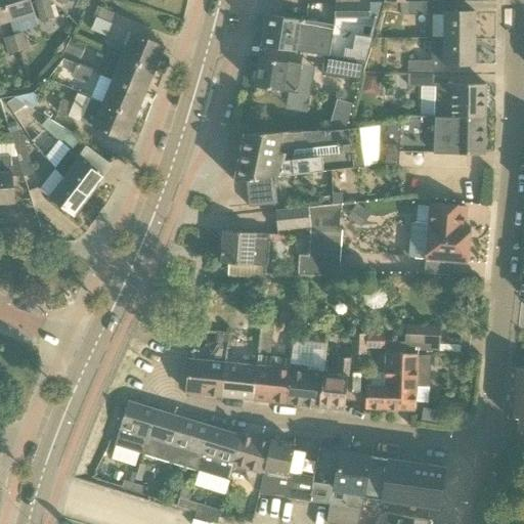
[(0,0),(0,23),(8,20),(10,20),(3,0),(0,0)]
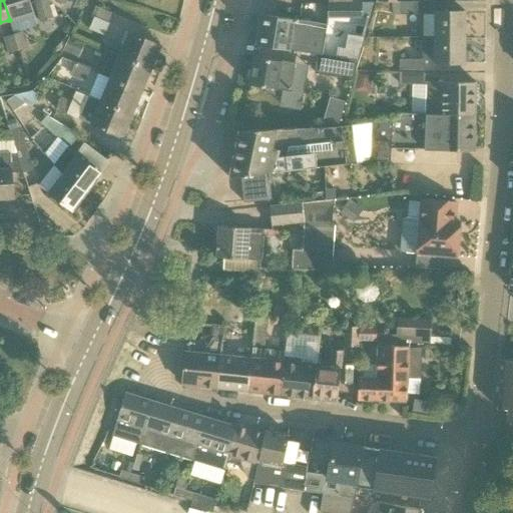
[(3,0),(10,20),(34,12),(29,0),(3,0)]
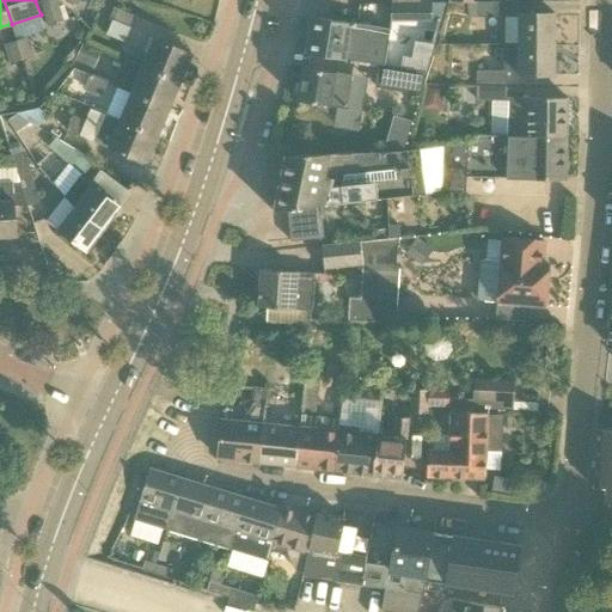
[(49,26),(63,22),(56,0),(47,0),(41,2),(49,26)]
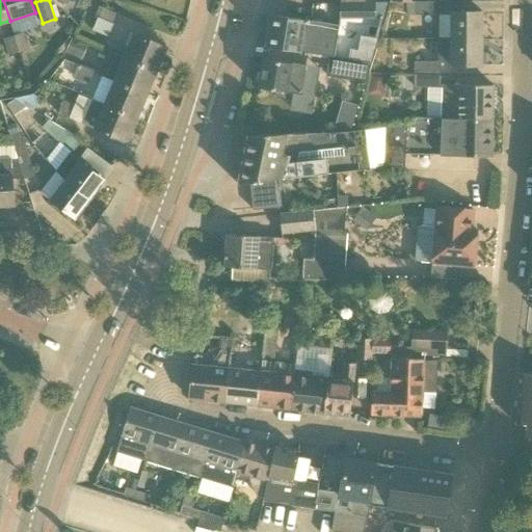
[(388,2),(340,2),(340,22),(381,21),(388,2)]
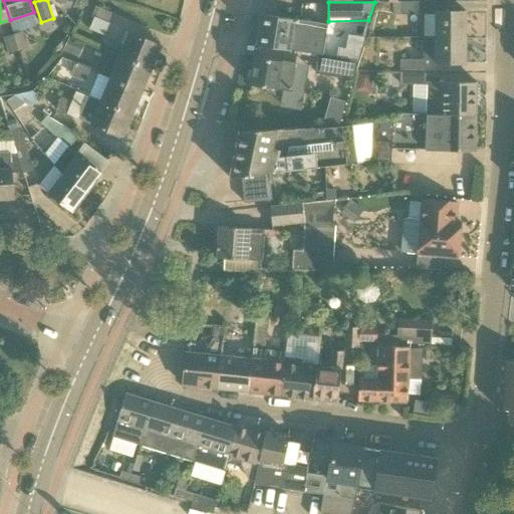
[(400,4),(400,16),(425,16),(426,16),(425,3),(400,4)]
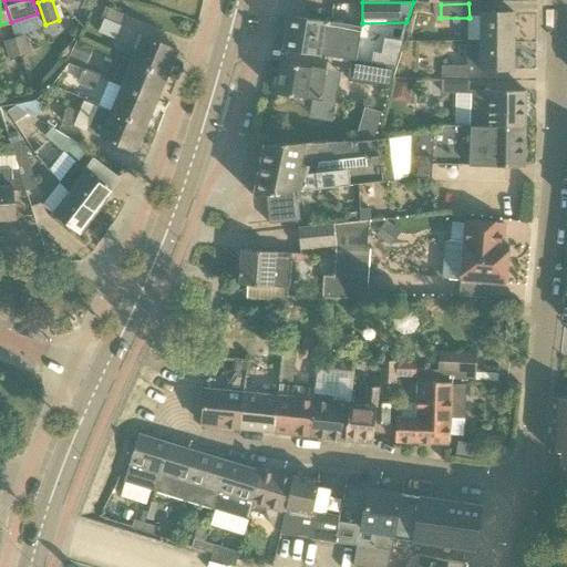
[(115,38),(120,26),(125,14),(106,7),(101,18),(105,20),(101,32),(115,38)]
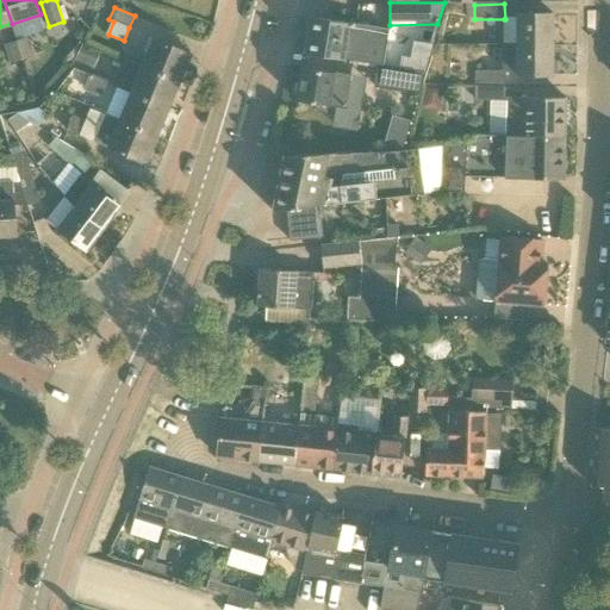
[(503,44),(517,44),(553,44),(554,14),(517,13),(517,19),(505,19),(504,19),(503,44)]
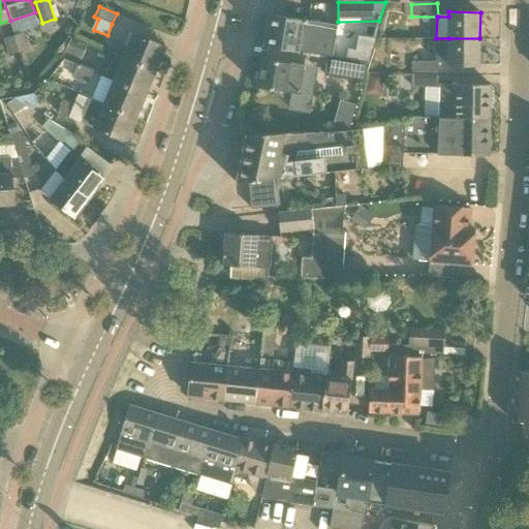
[(265,47),(284,50),(318,55),(331,57),(333,57),(338,26),(269,14),(265,47)]
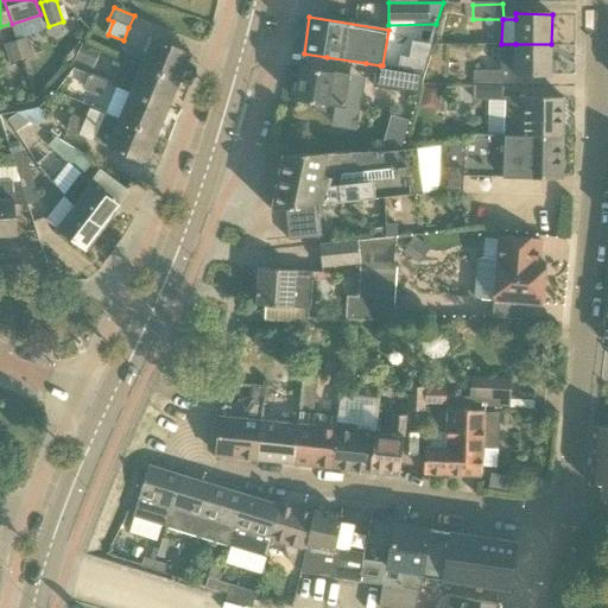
[(17,42),(23,58),(33,55),(27,38),(17,42)]
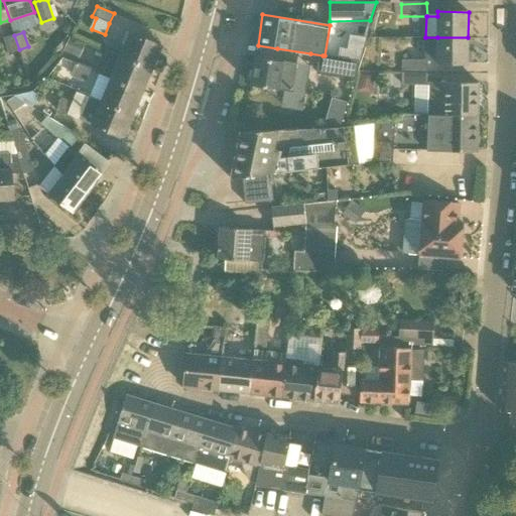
[(362,58),(367,37),(349,32),(343,54),(362,58)]
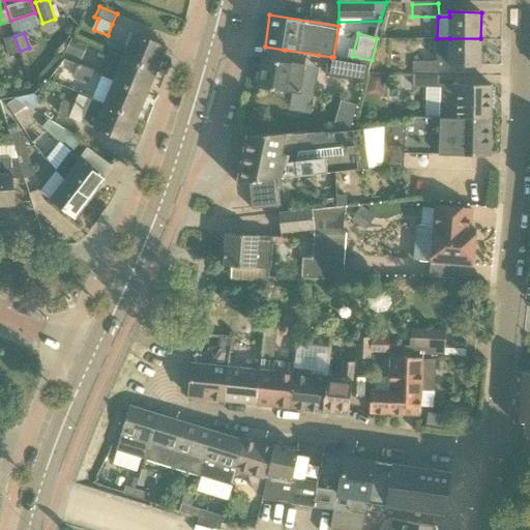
[(125,58),(156,70),(166,47),(136,34),(125,58)]
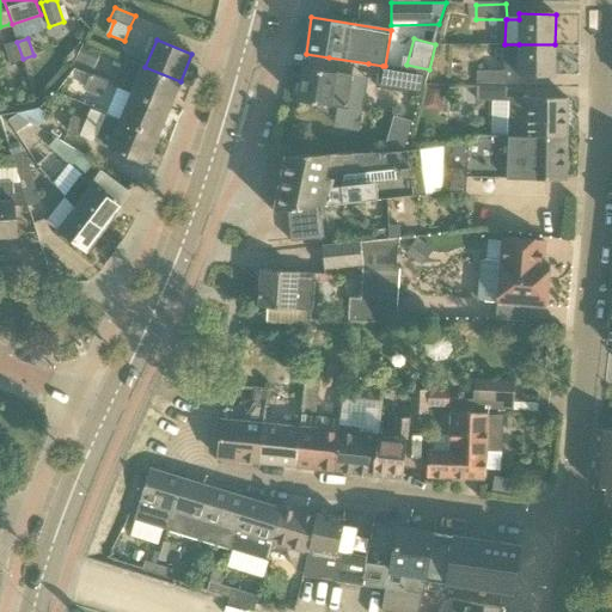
[(23,59),(17,42),(7,46),(12,62),(23,59)]
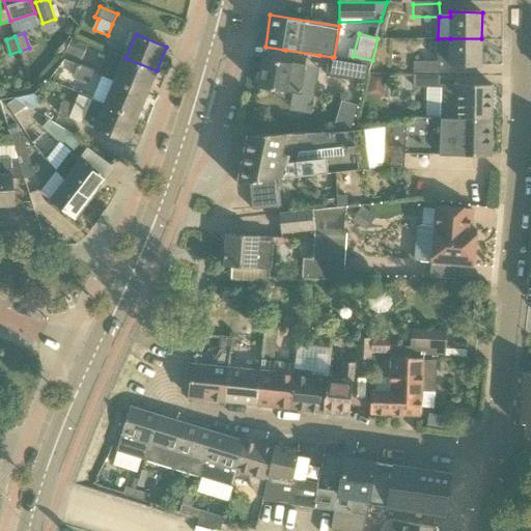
[(450,38),(450,65),(481,65),(481,38),(450,38)]
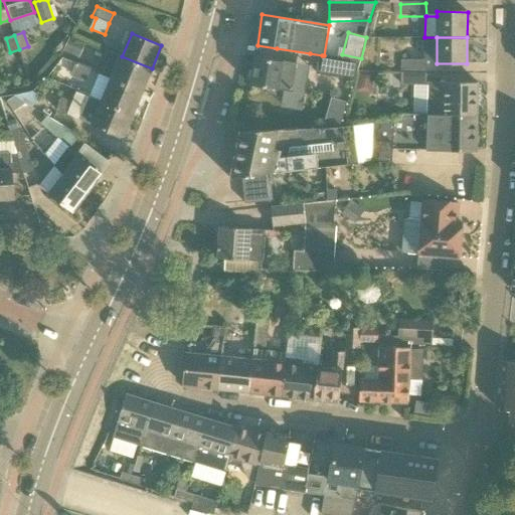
[(152,68),(122,56),(109,50),(100,73),(113,78),(142,92),(152,68)]
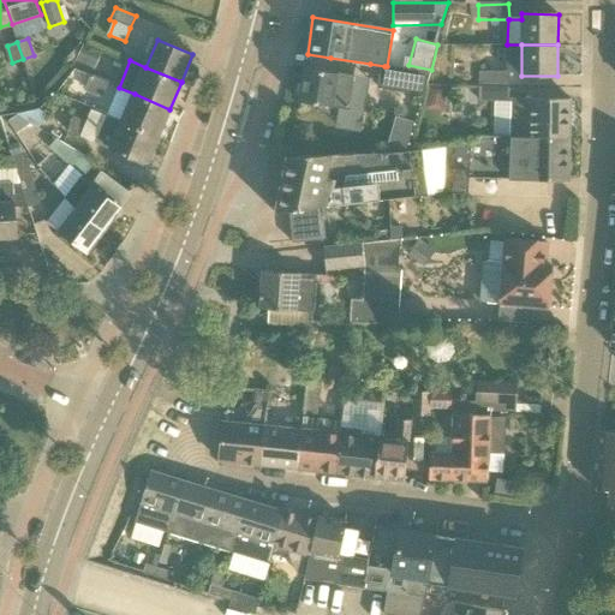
[(429,73),(387,66),(384,66),(382,87),(424,94),(429,73)]
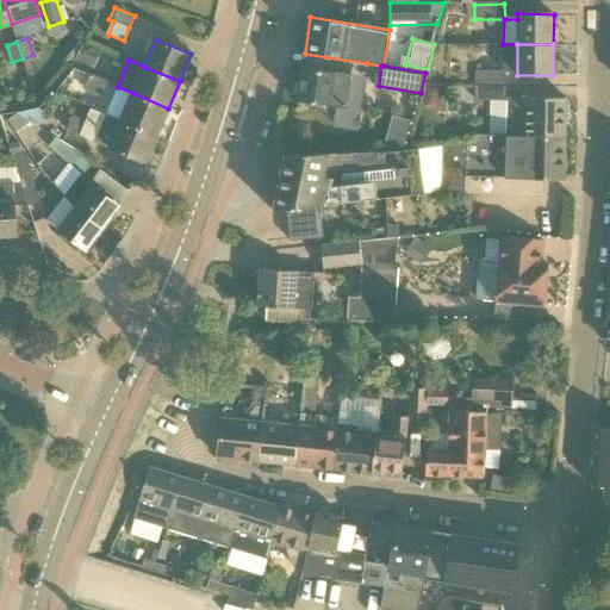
[(350,85),(352,75),(303,68),(300,83),(296,83),(293,93),(298,95),(297,101),(318,104),(317,111),(329,112),(325,134),(337,136),(340,123),(358,125),(363,87),(350,85)]
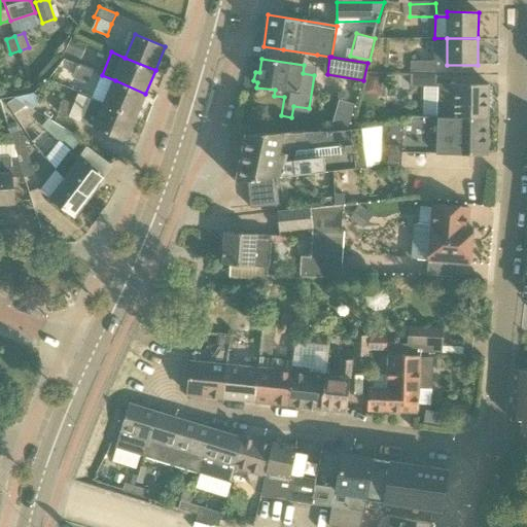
[(436,63),(434,62),(412,61),(412,74),(436,74),(436,63)]
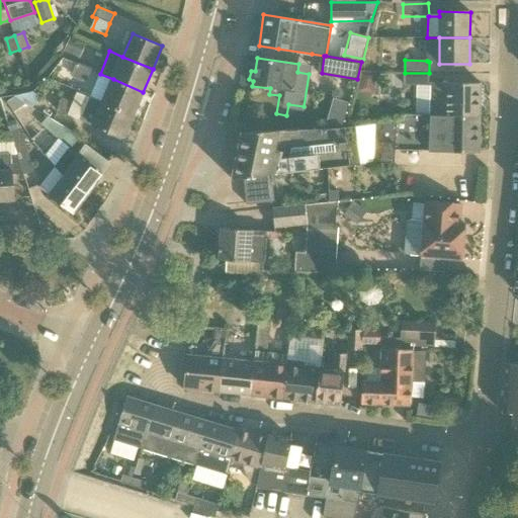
[(86,81),(91,69),(78,63),(73,76),(86,81)]
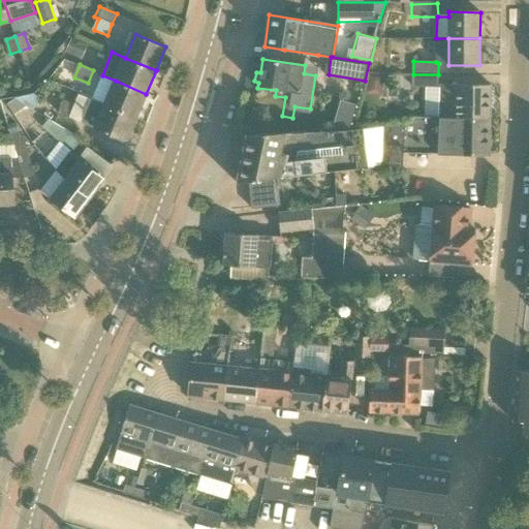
[(438,88),(438,74),(413,74),(413,87),(438,88)]
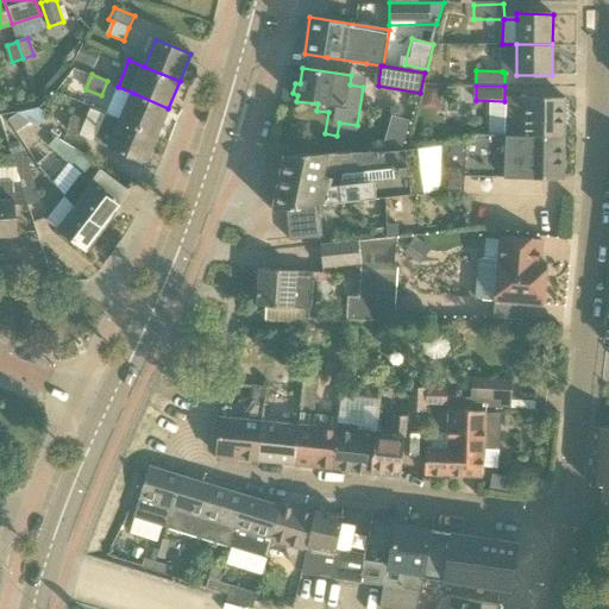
[(157,136),(168,108),(133,93),(118,87),(106,114),(157,136)]
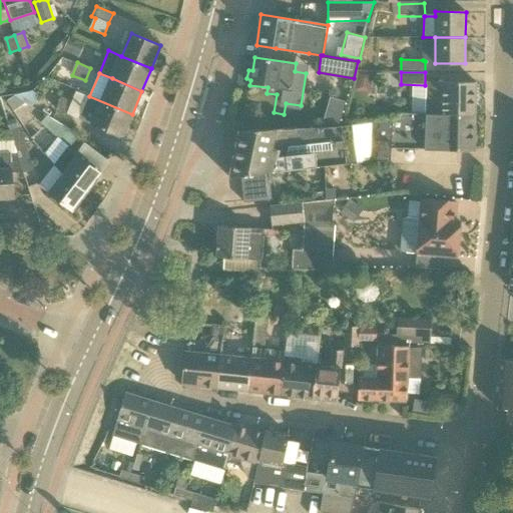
[(427,114),(476,115),(476,83),(428,82),(427,114)]
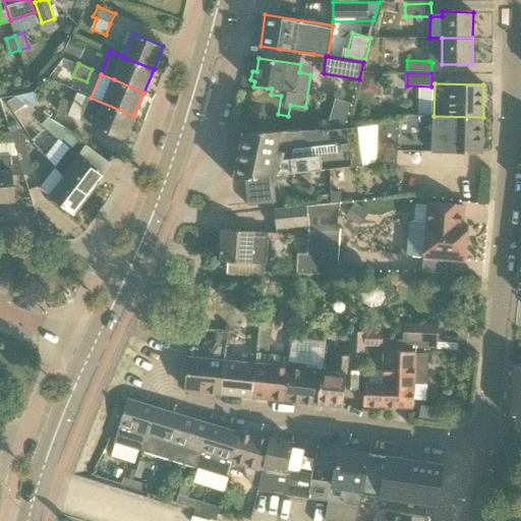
[(27,116),(38,98),(18,88),(8,106),(27,116)]
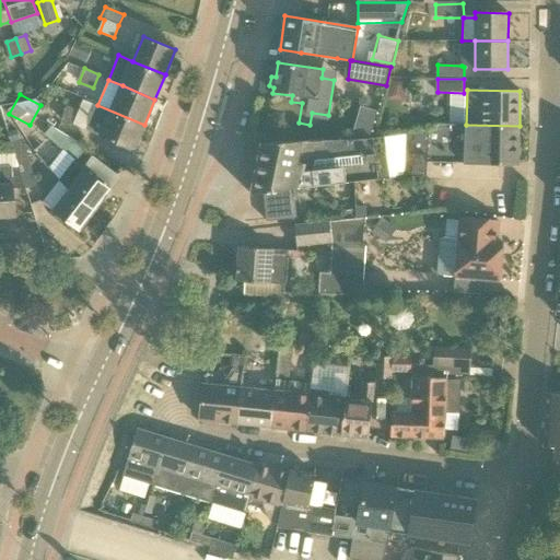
[(97,105),(88,130),(133,150),(144,125),(97,105)]
